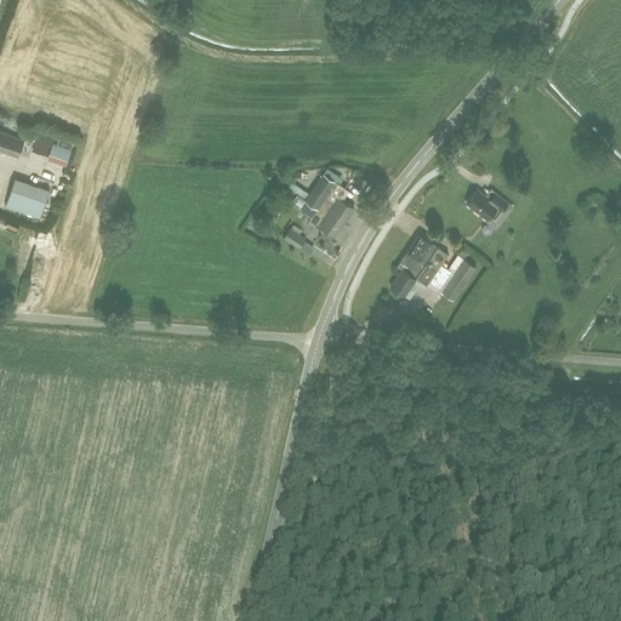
[(0,149),(18,155),(23,140),(0,131),(0,149)]
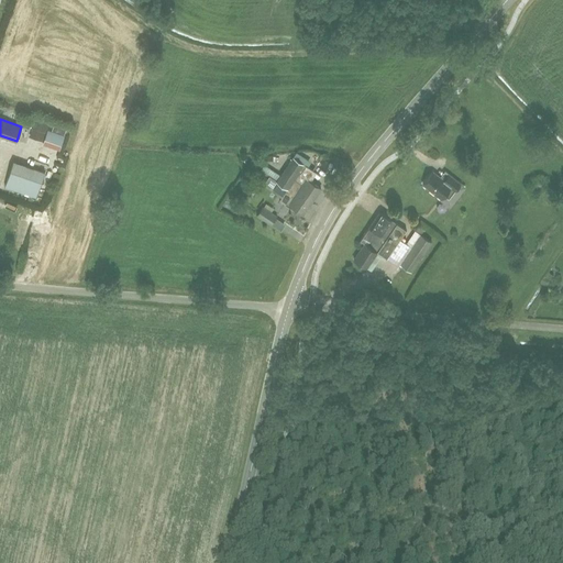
[(45,120),(42,141),(59,144),(62,130),(50,128),(51,121),(45,120)]
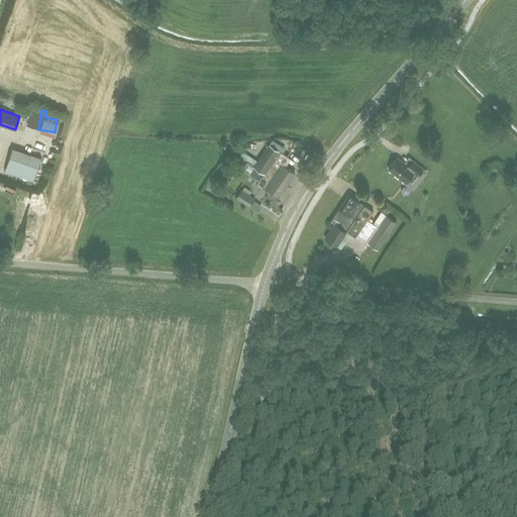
[(282,165),(288,157),(270,144),(257,162),(243,151),(240,156),(254,166),(254,167),(255,167),(250,174),(260,180),(256,184),(263,188),(264,186),(279,196),(295,173),(282,165)]
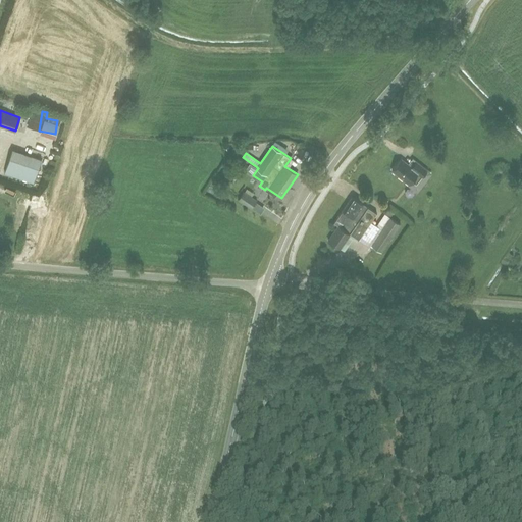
[(34,183),(42,159),(12,149),(4,172),(34,183)]
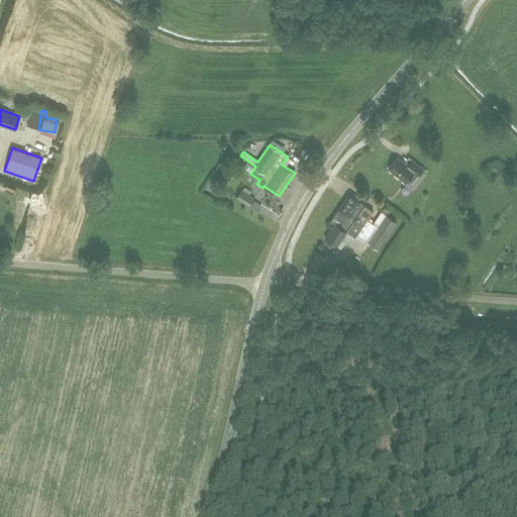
[(408,166),(398,158),(389,170),(405,183),(404,184),(413,191),(428,172),(412,160),(408,166)]
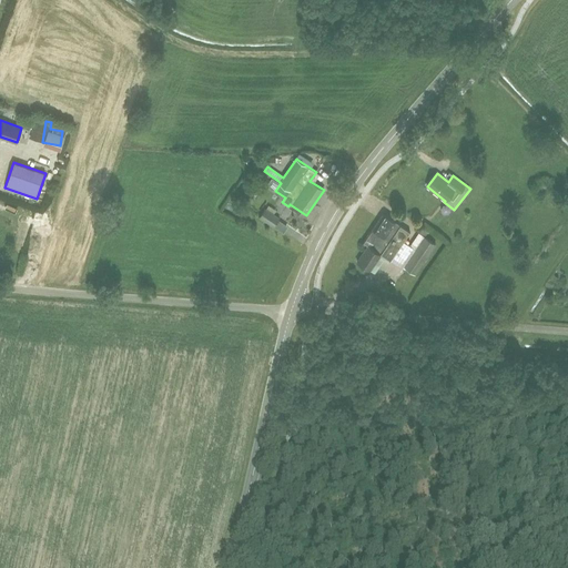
[(277,211),(269,205),(266,209),(265,208),(259,216),(274,227),(280,217),(275,214),(277,211)]
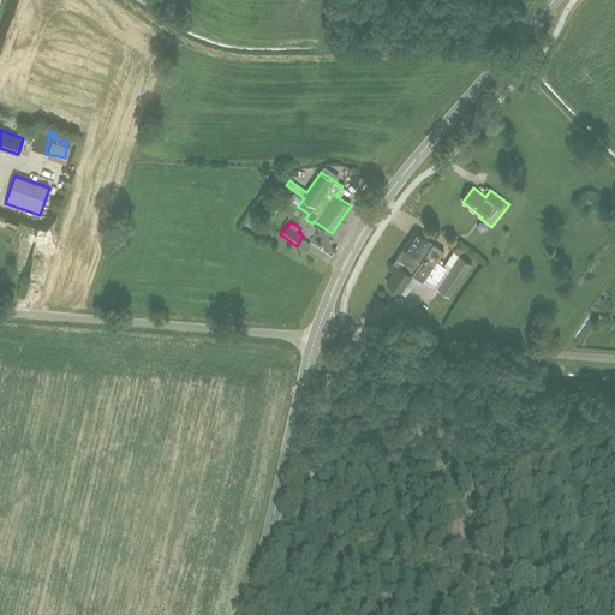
[(423,282),(445,251),(415,231),(393,263),(399,267),(387,284),(401,293),(413,275),(423,282)]
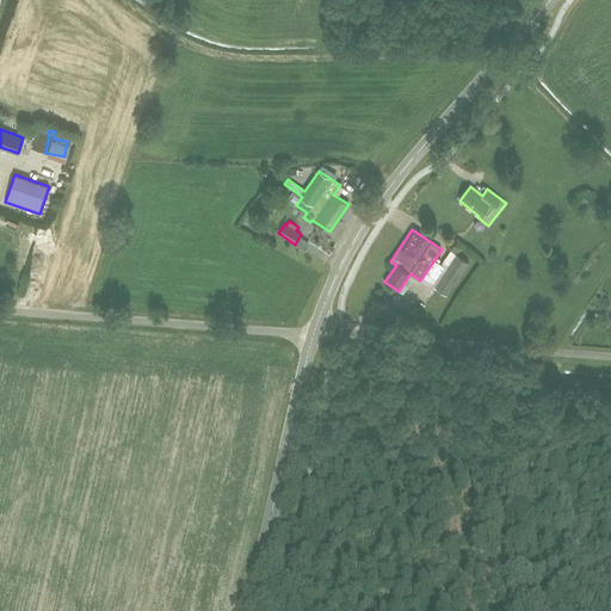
[(446,295),(469,263),(457,254),(434,287),(446,295)]
